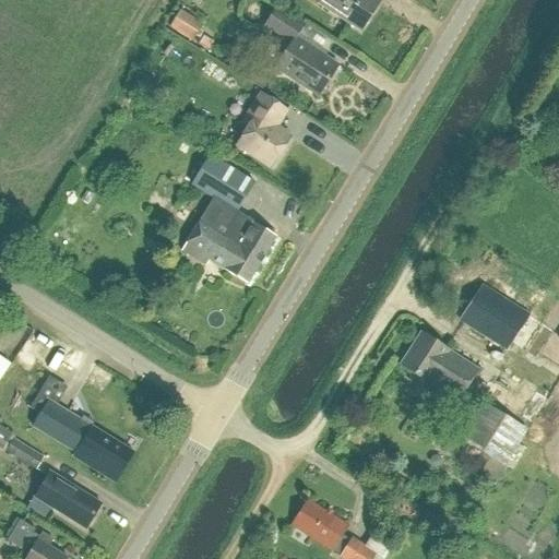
[(358,34),(376,6),(367,0),(322,0),(318,8),(358,34)]
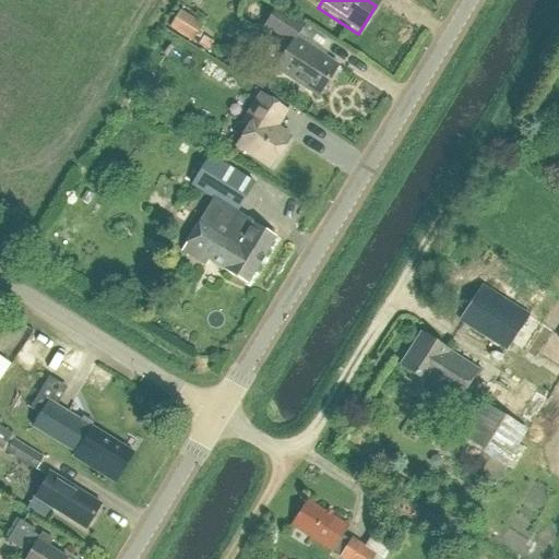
[(179,12),(170,27),(192,42),(202,25),(179,12)]
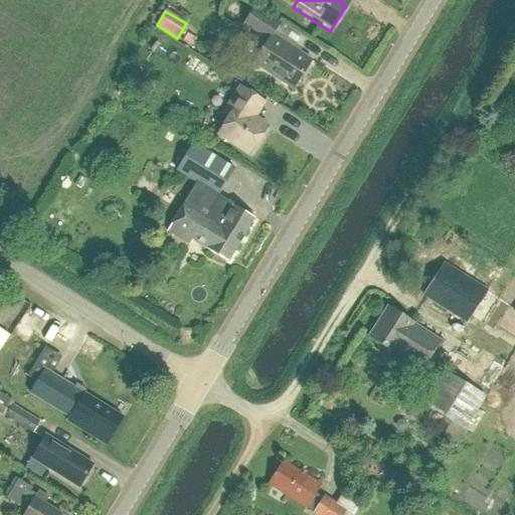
[(291,92),(309,63),(272,39),(279,28),(251,11),(241,27),(266,43),(250,66),(291,92)]
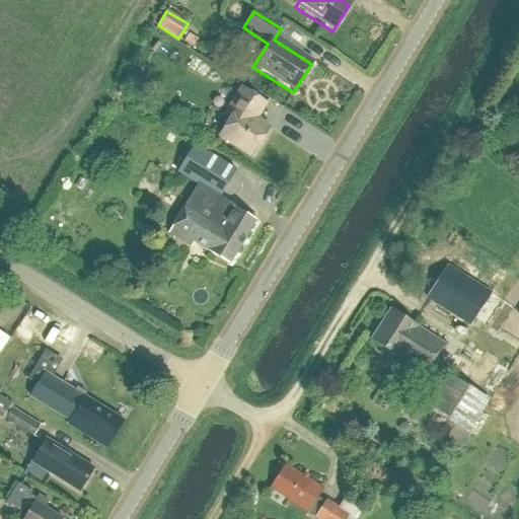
[(132,69),(123,83),(140,93),(149,79),(132,69)]
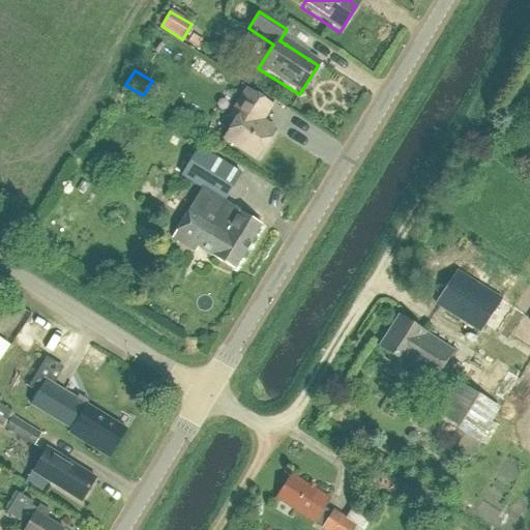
[(257,162),(275,134),(260,124),(270,108),(244,91),(227,120),(234,125),(224,141),(257,162)]
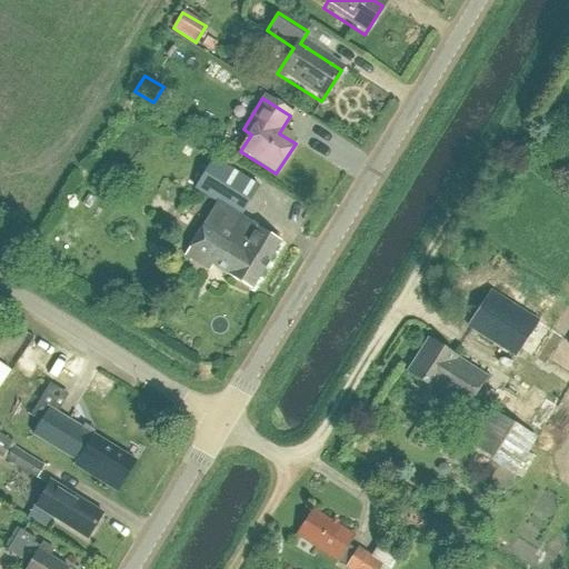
[(251,291),(282,241),(241,217),(259,187),(213,159),(195,189),(217,203),(185,257),(209,272),(212,267),(251,291)]
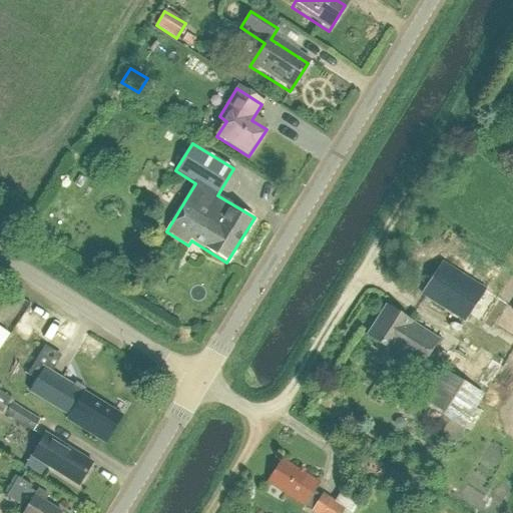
[(442,265),(423,295),(466,322),(485,291),(442,265)]
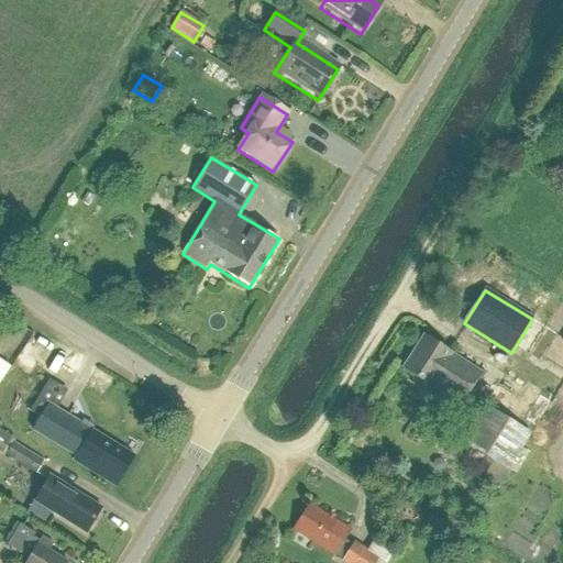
[(459,406),(481,373),(424,335),(403,368),(459,406)]
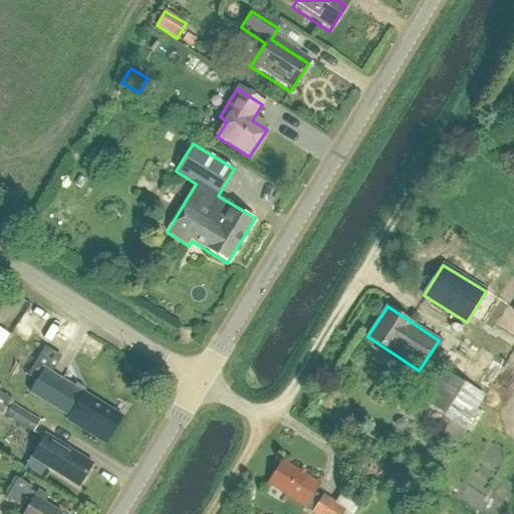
[(44,368),(24,402),(42,413),(47,405),(68,418),(66,421),(104,444),(121,416),(95,400),(94,401),(83,394),(83,393),(44,368)]
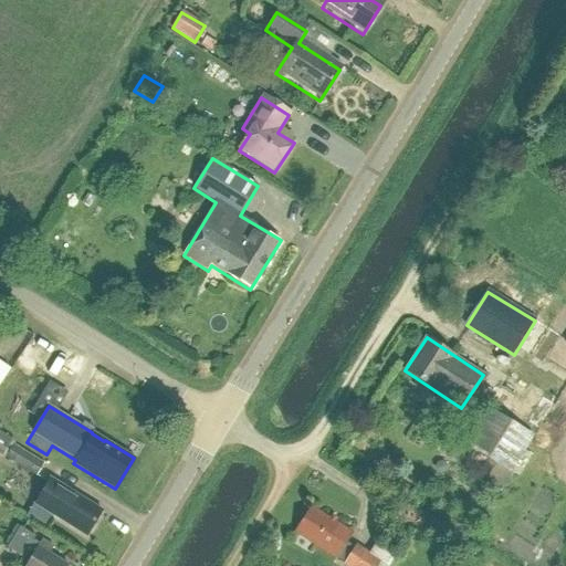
[(0,433),(0,453),(38,478),(45,465),(12,444),(13,442),(0,433)]
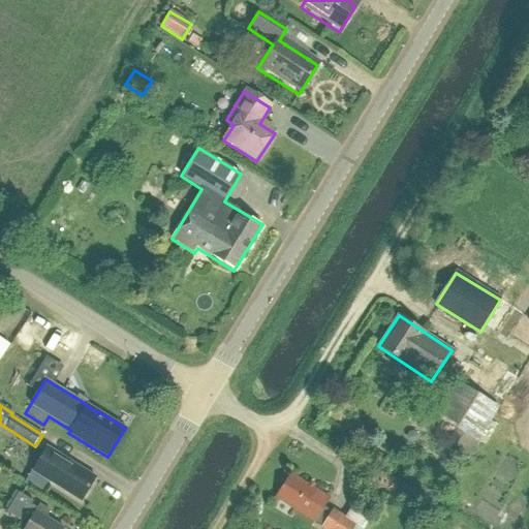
[(30,473),(43,481),(80,504),(95,479),(57,457),(56,460),(43,452),(30,473)]
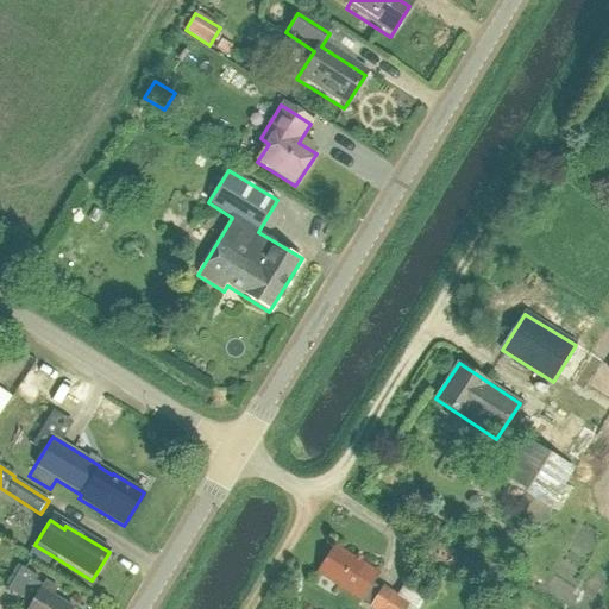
[(31,544),(23,556),(42,570),(51,558),(31,544)]
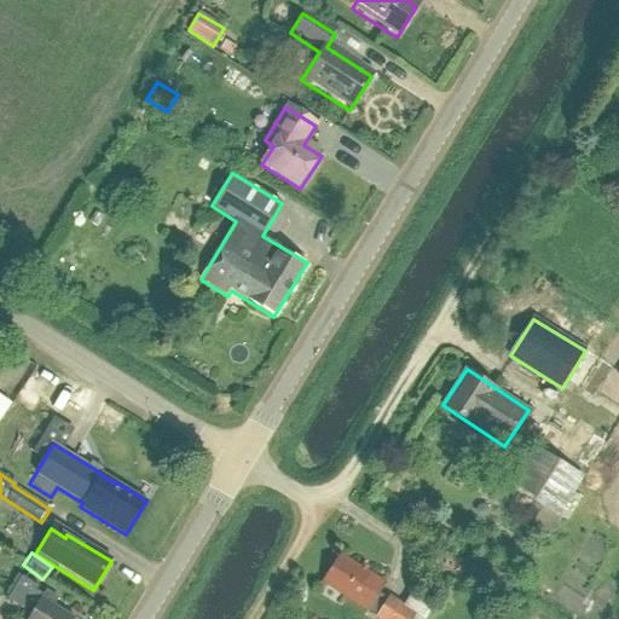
[(324,584),(377,618),(423,618),(381,591),(385,584),(342,556),(324,584)]
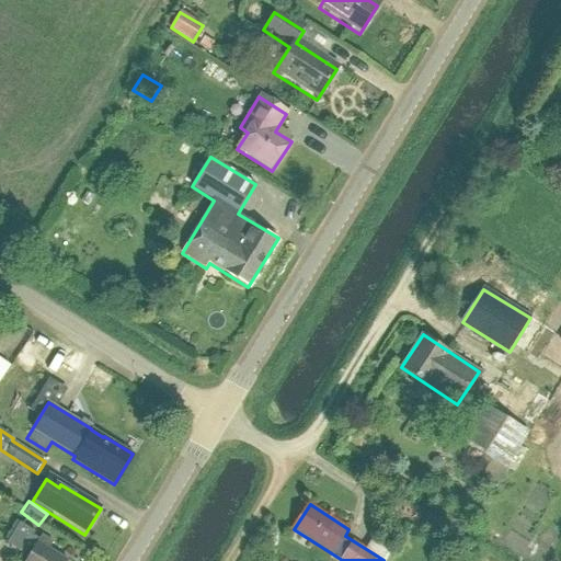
[(38,539),(32,536),(34,533),(19,523),(6,544),(27,557),(25,560),(63,560),(48,552),(53,544),(39,536),(38,539)]
